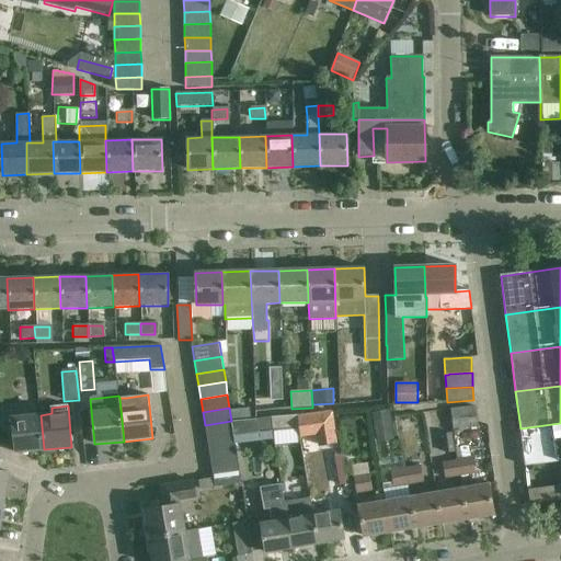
[(29,416),(29,410),(0,412),(0,425),(9,424),(10,436),(13,436),(15,453),(44,449),(41,415),(29,416)]
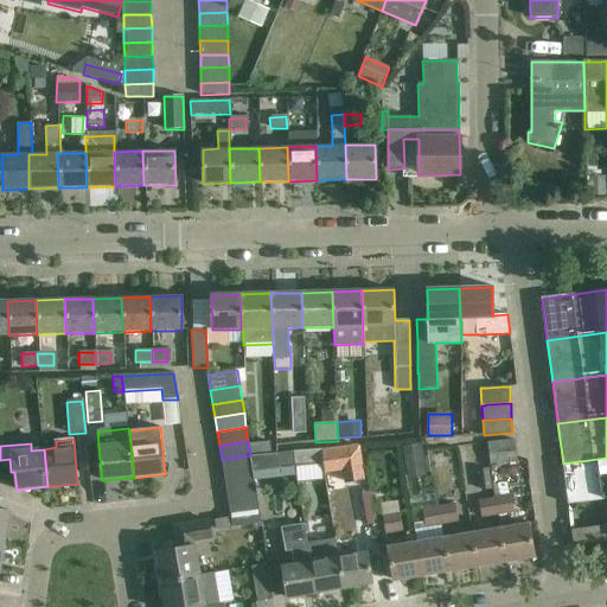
[(360,446),(320,449),(321,464),(323,474),(344,472),(345,485),(365,483),(360,446)]
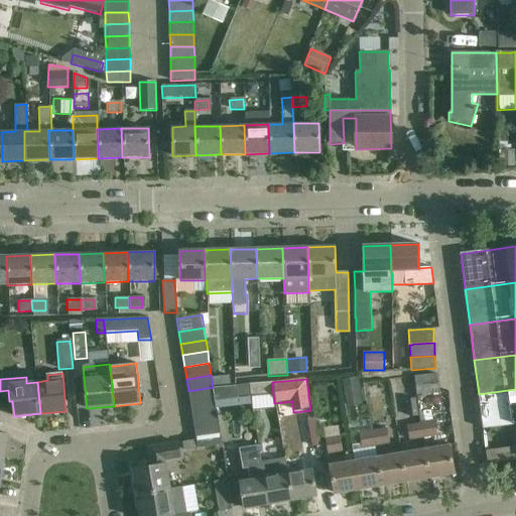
[(463,399),(472,399),(472,379),(463,380),(463,399)]
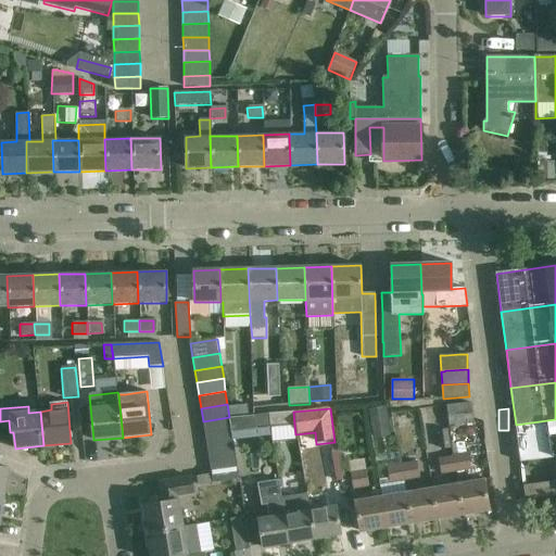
[(268,414),(255,415),(255,416),(256,428),(269,427),(294,425),(293,412),(268,414)]
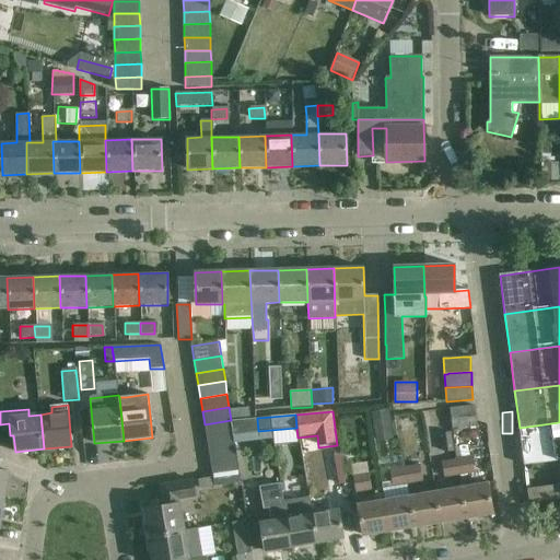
[(233,432),(233,434),(258,432),(258,431),(257,419),(232,422),(233,432)]
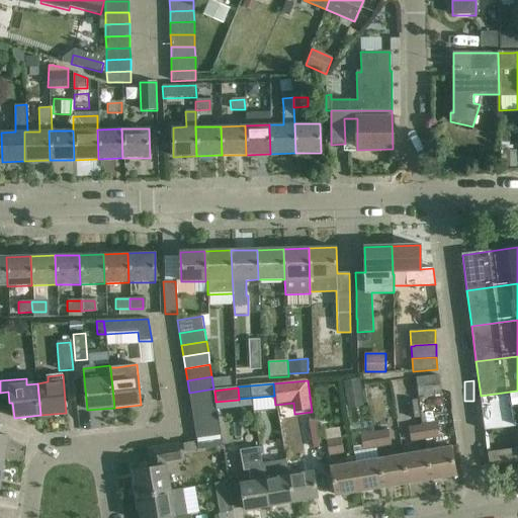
[(214,391),(213,389),(189,393),(191,404),(216,400),(214,391)]
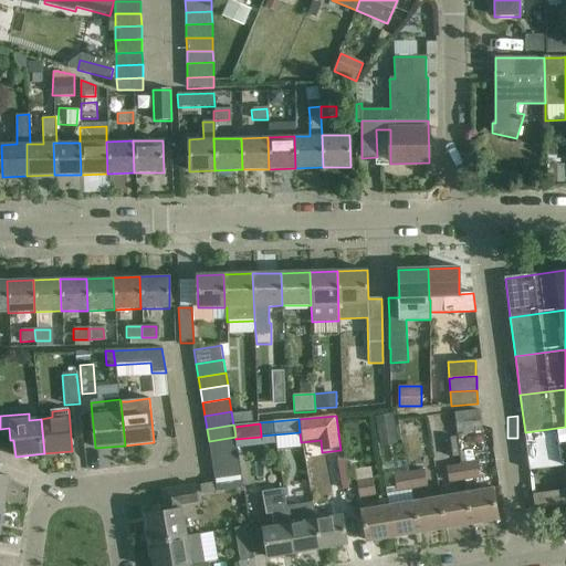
[(530,470),(565,464),(565,427),(525,432),(530,470)]
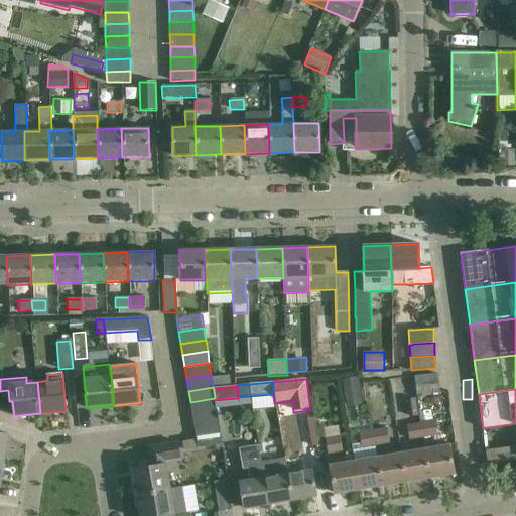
[(215,400),(215,398),(190,402),(191,413),(217,409),(215,400)]
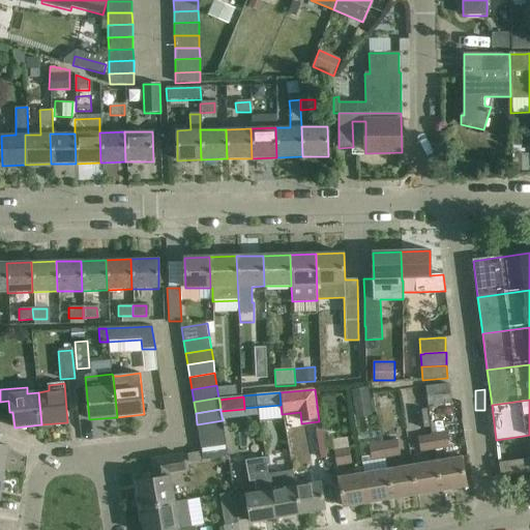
[(225,434),(223,420),(197,424),(199,438),(225,434)]
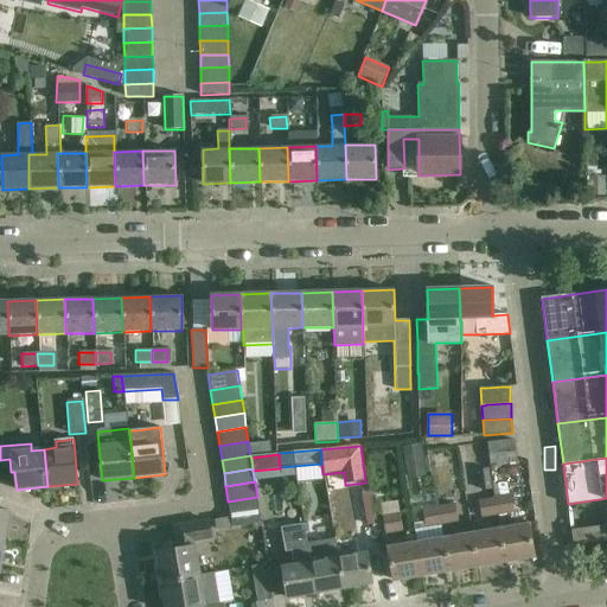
[(296,510),(308,510),(310,487),(299,486),(296,510)]
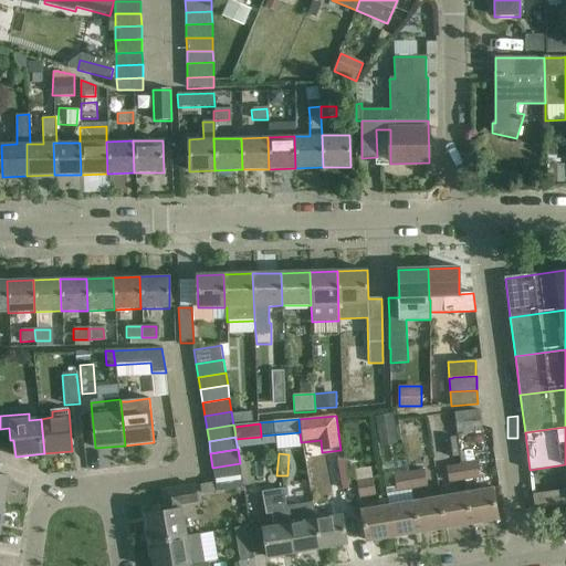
[(333,494),(349,491),(345,459),(327,462),(333,494)]
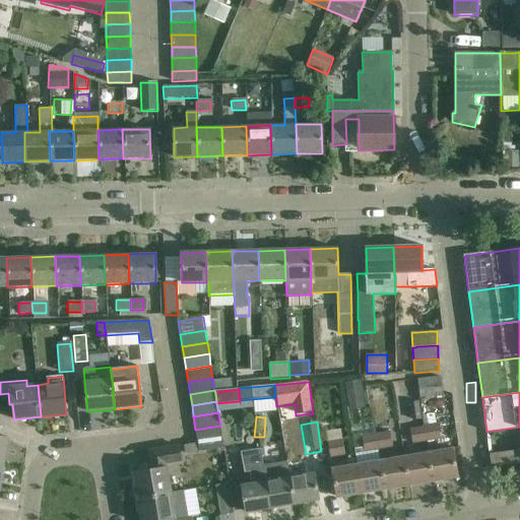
[(222,440),(220,426),(195,430),(198,444),(222,440)]
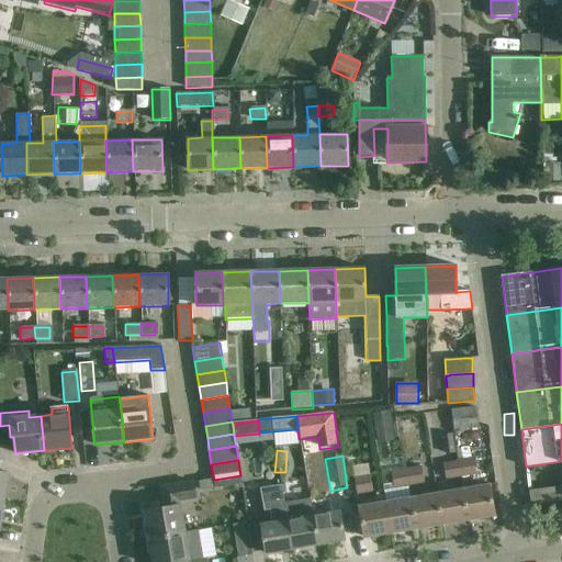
[(473,460),(459,462),(461,474),(475,472),(473,460)]
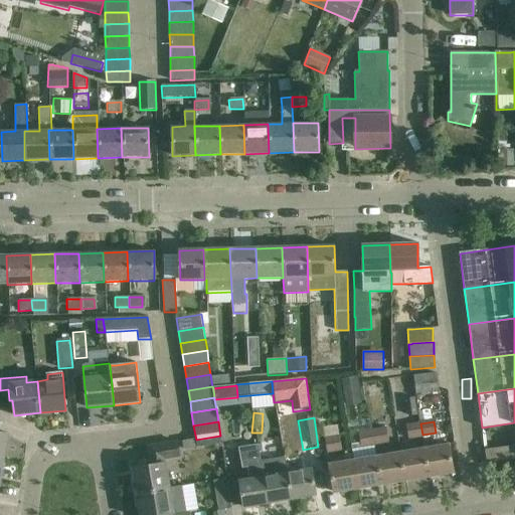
[(420,423),(406,425),(407,437),(422,435),(420,423)]
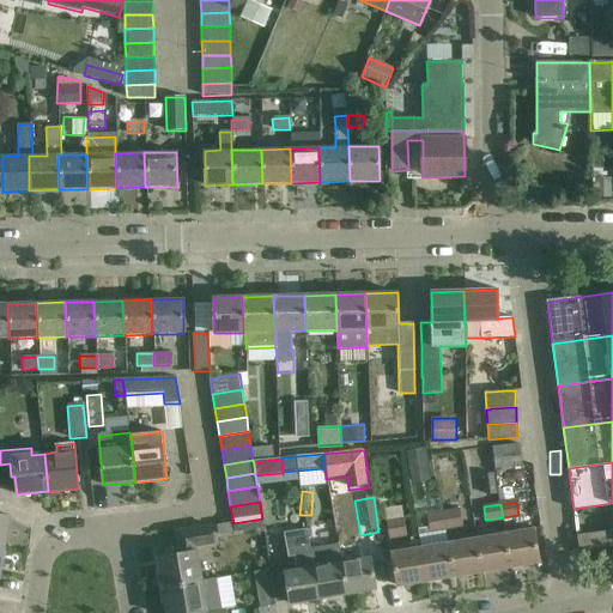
[(461,510),(444,513),(445,527),(462,525),(461,510)]
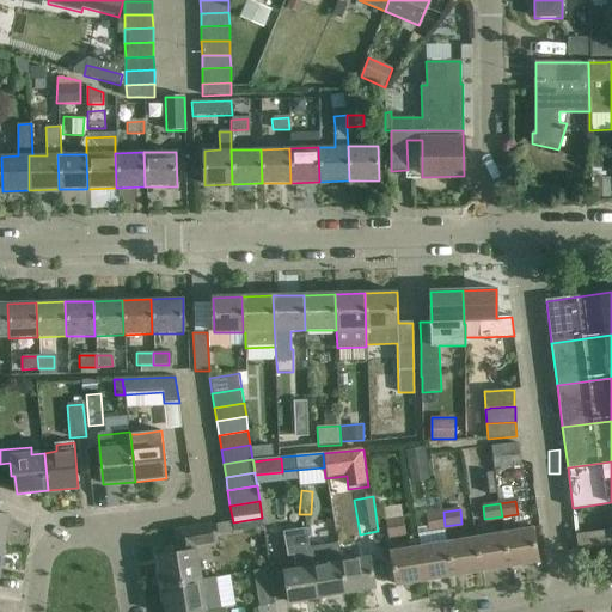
[(445,526),(444,512),(426,514),(428,528),(445,526)]
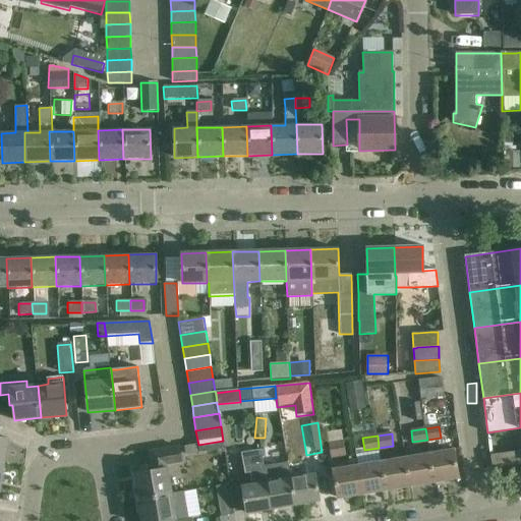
[(344,441),(329,443),(331,457),(346,455),(344,441)]
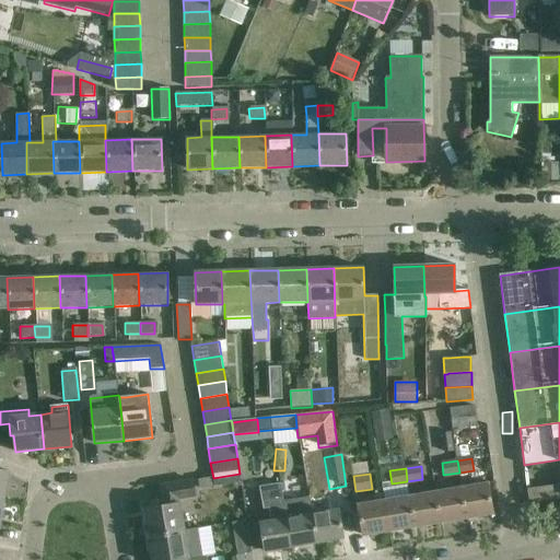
[(143,509),(149,537),(184,531),(179,500),(195,498),(193,480),(160,486),(163,505),(143,509)]
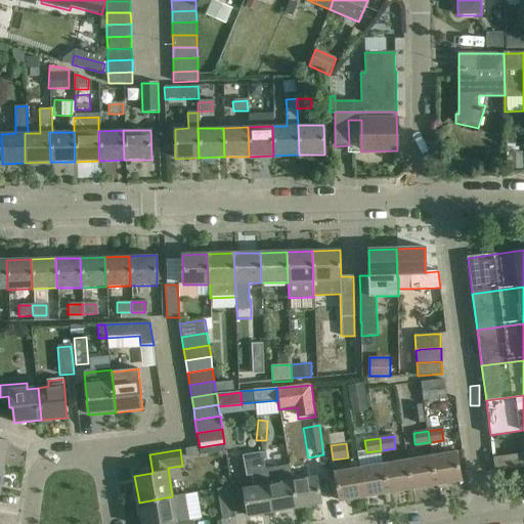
[(243,488),(245,496),(248,517),(273,512),(266,469),(263,451),(244,454),(247,472),(256,471),(259,485),(243,488)]
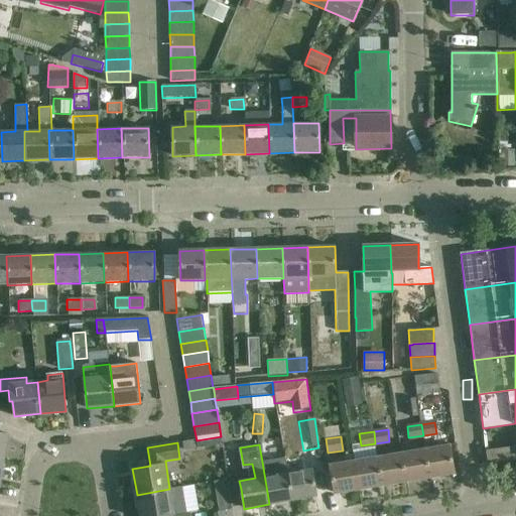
[(449,445),(429,448),(425,449),(430,478),(454,474),(449,445)]
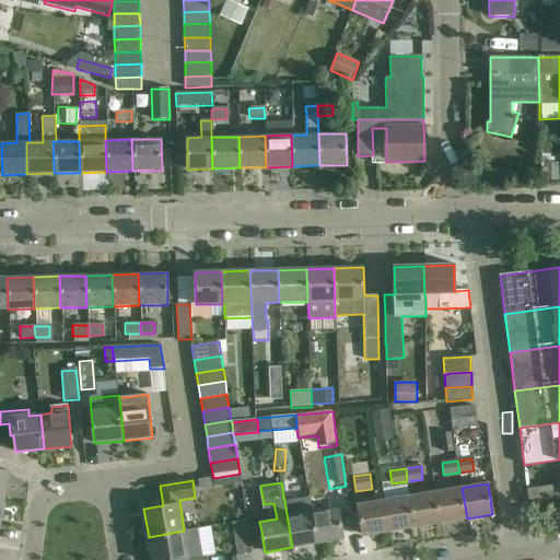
[(559,485),(527,489),(528,503),(559,499),(559,485)]
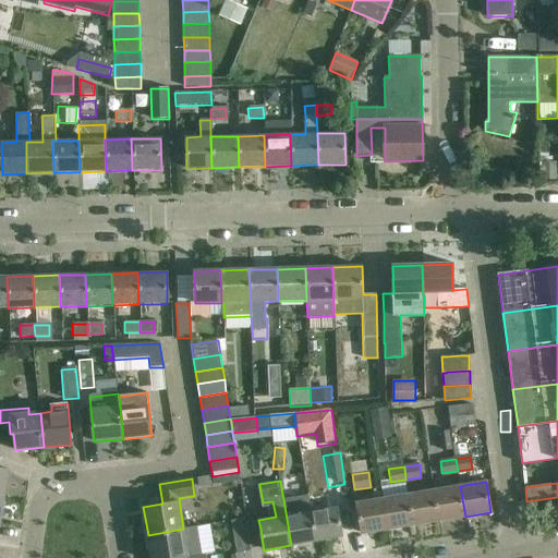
[(465,517),(460,486),(434,490),(439,521),(465,517)]
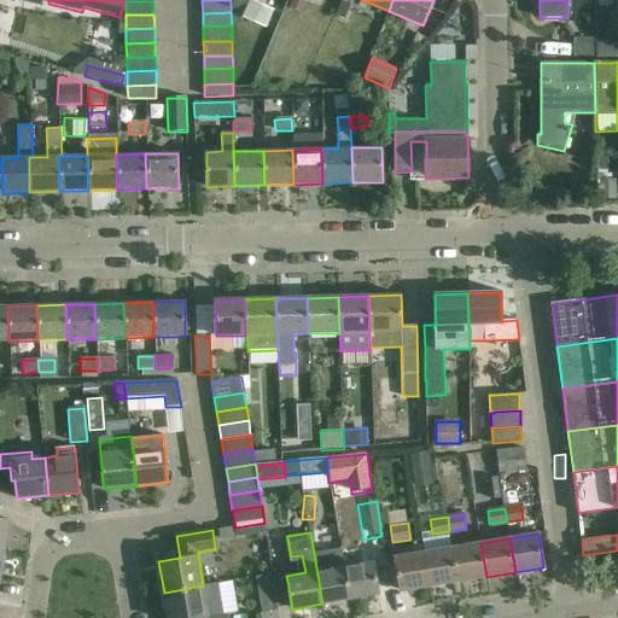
[(487,577),(481,543),(453,548),(459,582),(487,577)]
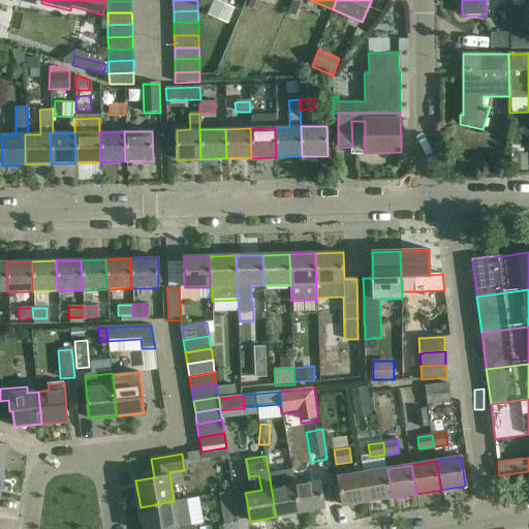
[(269,473),(276,517),(300,512),(296,485),(292,469),(269,473)]
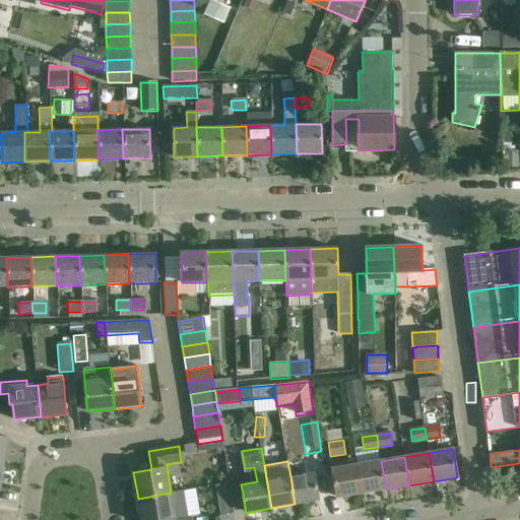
[(386,490),(381,461),(356,465),(362,493),(386,490)]
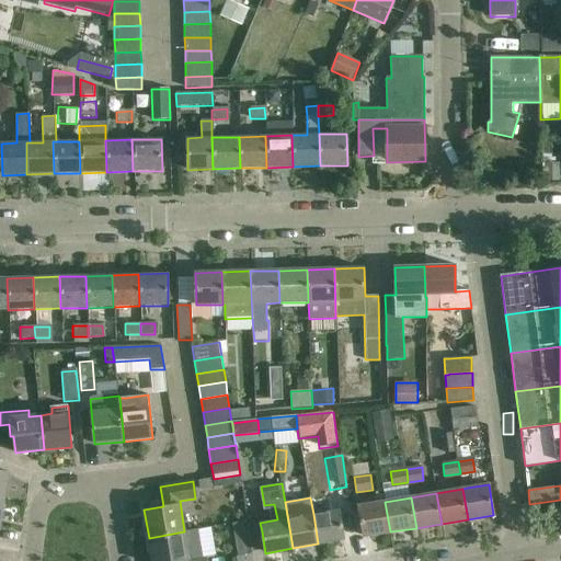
[(390,531),(385,502),(358,506),(363,537),(390,531)]
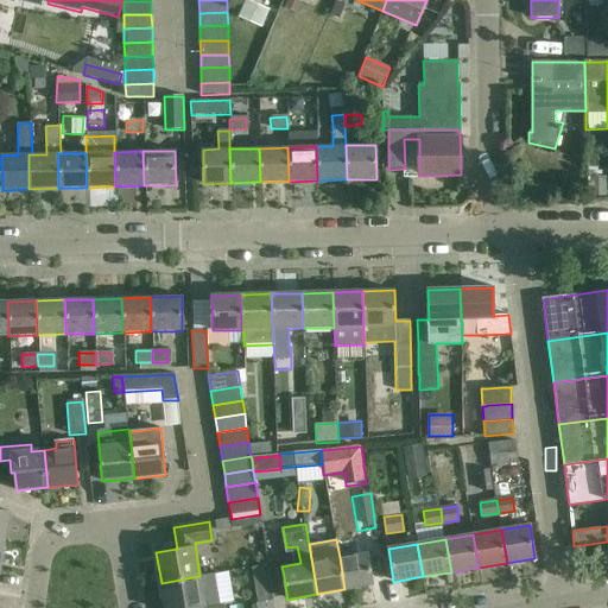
[(367,552),(340,557),(344,589),(373,584),(367,552)]
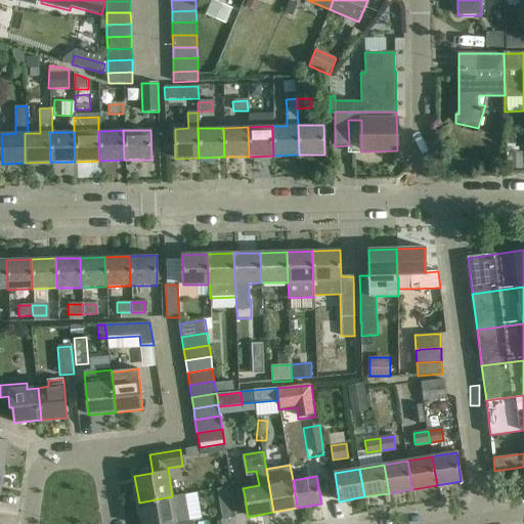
[(217,488),(219,499),(222,519),(235,517),(230,486),(217,488)]
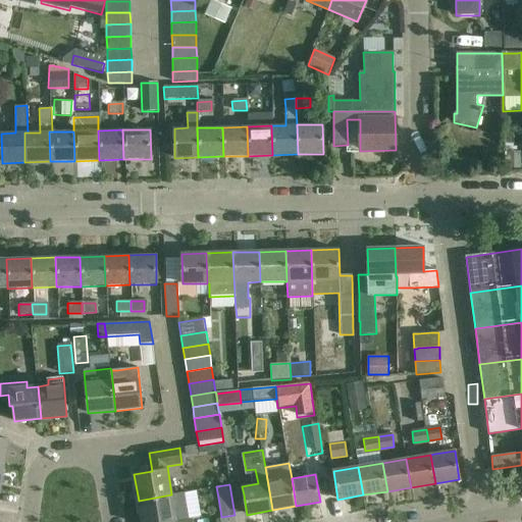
[(139,501),(142,521),(168,521),(181,520),(179,509),(187,508),(184,492),(171,494),(139,501)]
